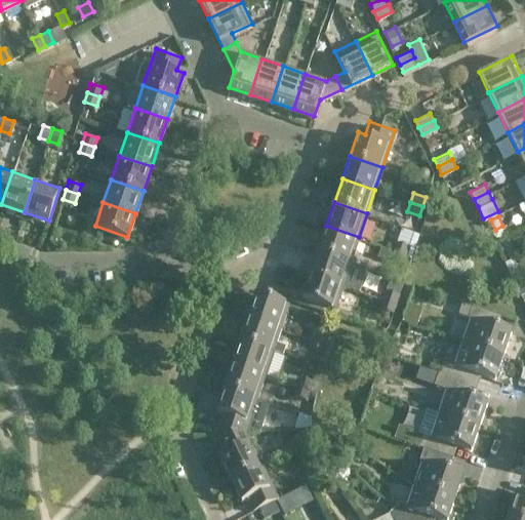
[(326,226),(318,249),(351,261),(359,237),(326,226)]
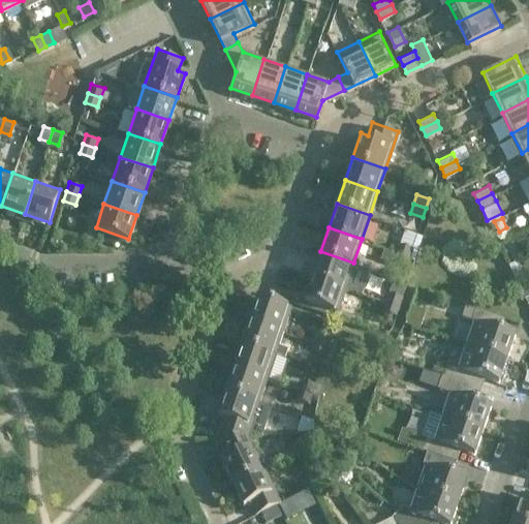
[(410,254),(413,245),(401,241),(398,250),(410,254)]
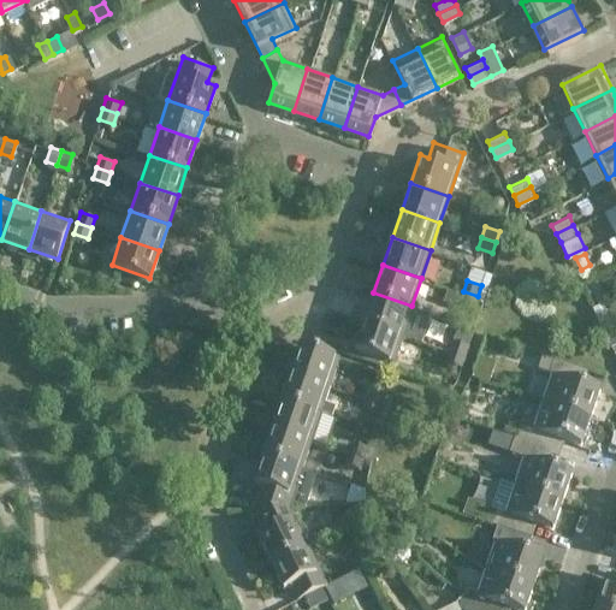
[(463,291),(460,302),(474,307),(478,296),(463,291)]
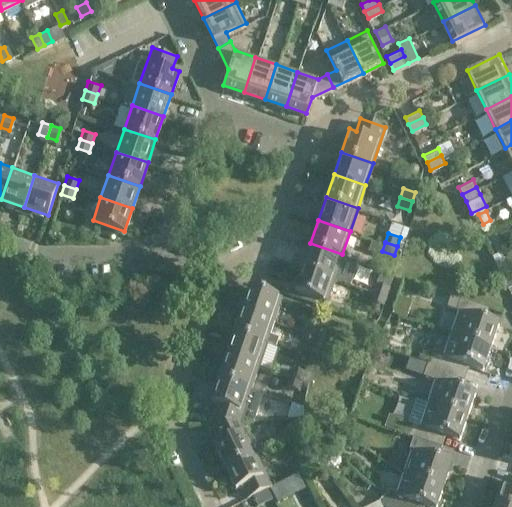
[(342,254),(310,243),(303,266),(334,276),(342,254)]
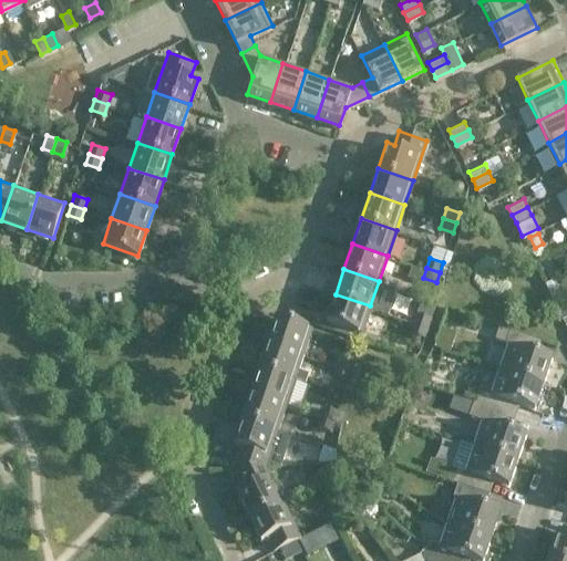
[(328,320),(327,324),(352,333),(353,329),(362,331),(370,305),(336,294),(327,320),(328,320)]
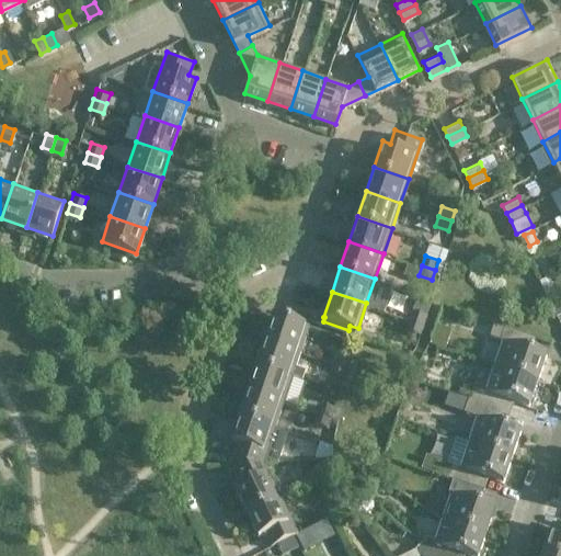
[(423,322),(426,313),(413,308),(410,318),(423,322)]
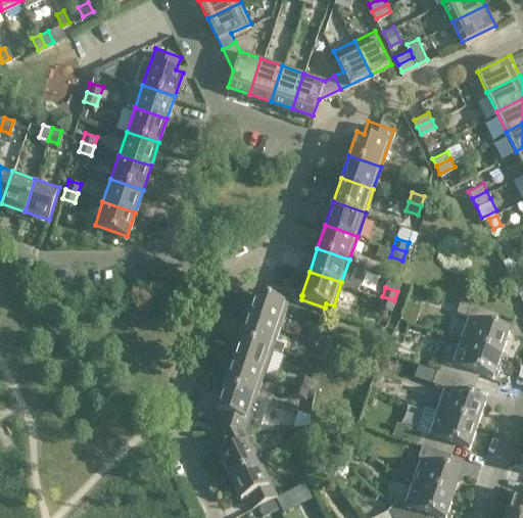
[(280,325),(288,301),(255,290),(247,314),(280,325)]
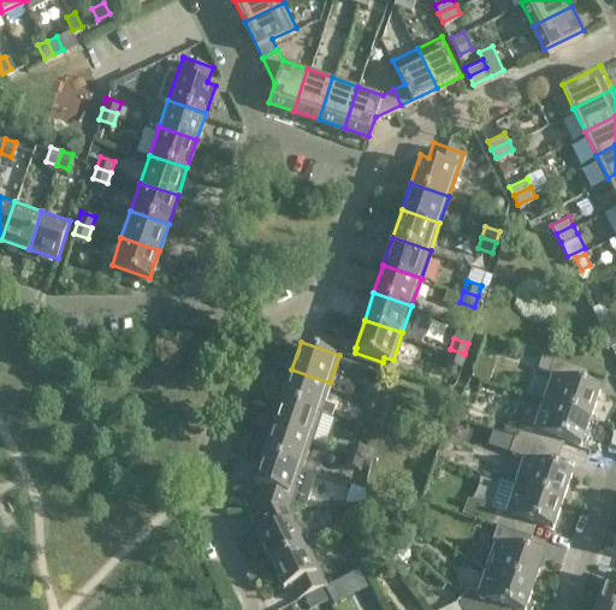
[(446,360),(461,365),(465,354),(450,349),(446,360)]
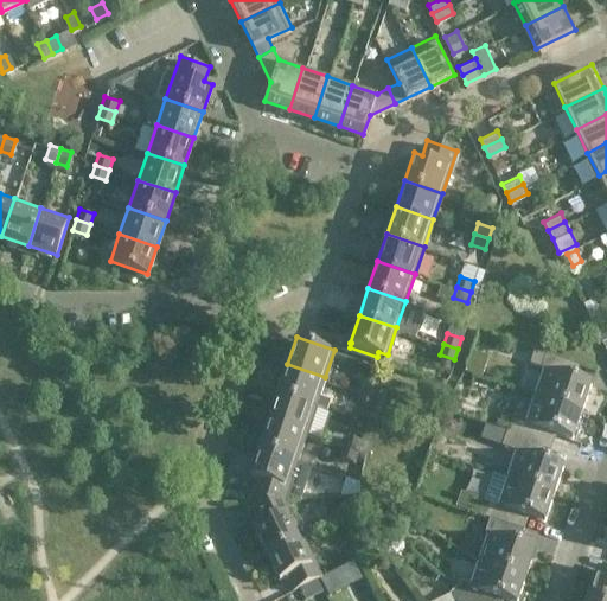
[(582,408),(592,381),(564,371),(569,358),(535,346),(530,360),(545,365),(536,392),(582,408)]
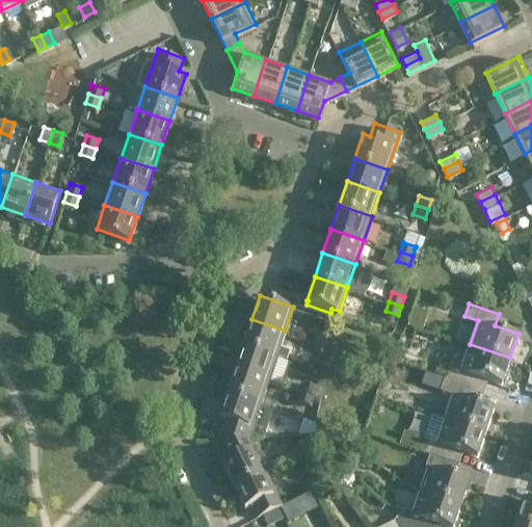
[(251,319),(243,343),(276,354),(286,358),(290,347),(280,344),(285,331),(251,319)]
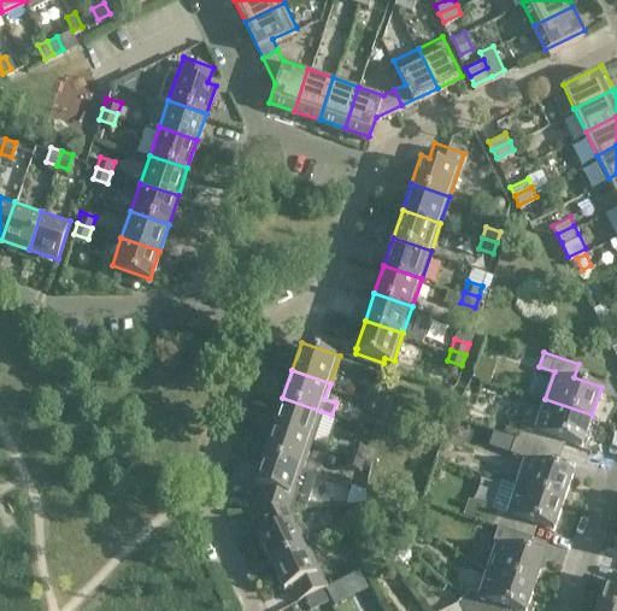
[(382,401),(386,391),(371,385),(368,397),(382,401)]
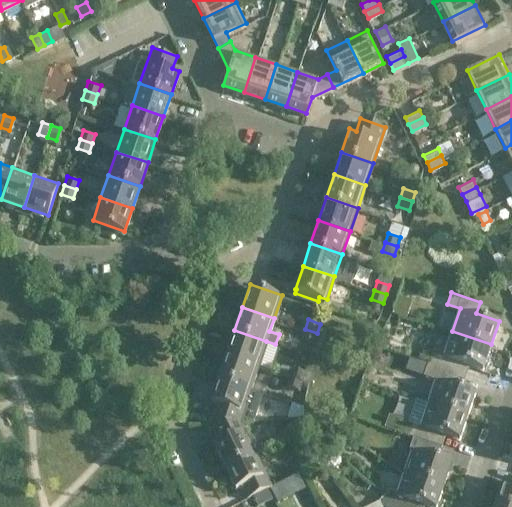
[(305,329),(302,337),(314,342),(317,333),(305,329)]
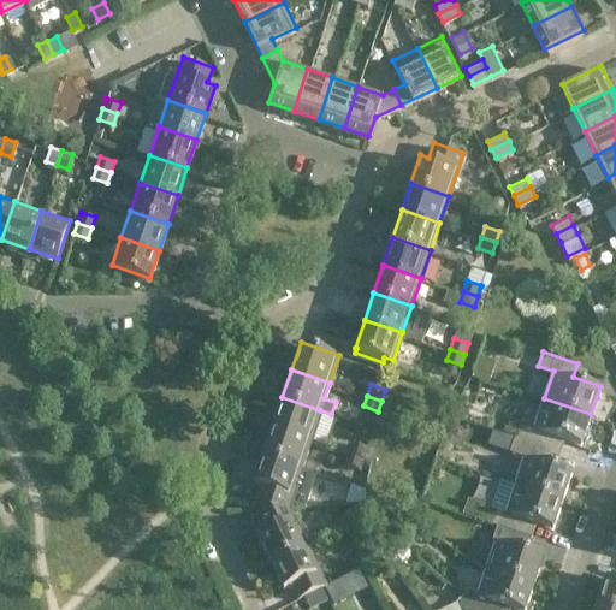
[(311,437),(320,410),(282,397),(273,425),(311,437)]
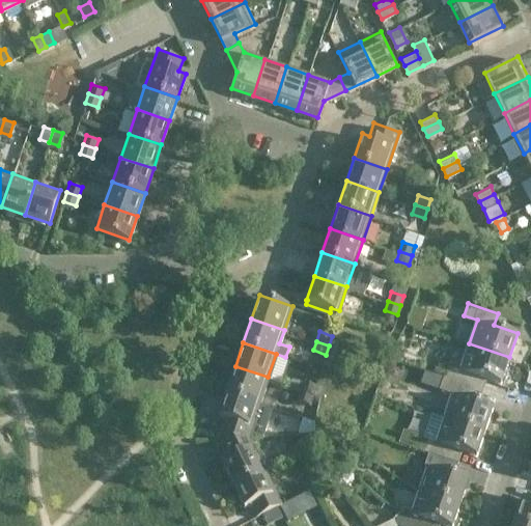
[(476,372),(501,381),(509,357),(469,343),(460,367),(447,363),(443,375),(473,385),(476,372)]
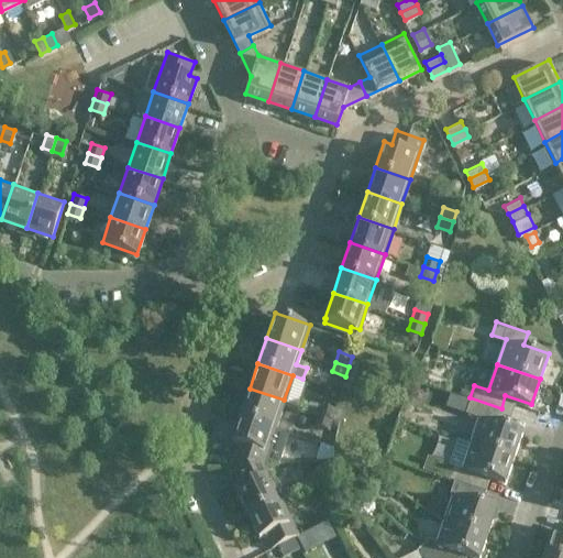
[(275,425),(284,400),(250,389),(241,414),(275,425)]
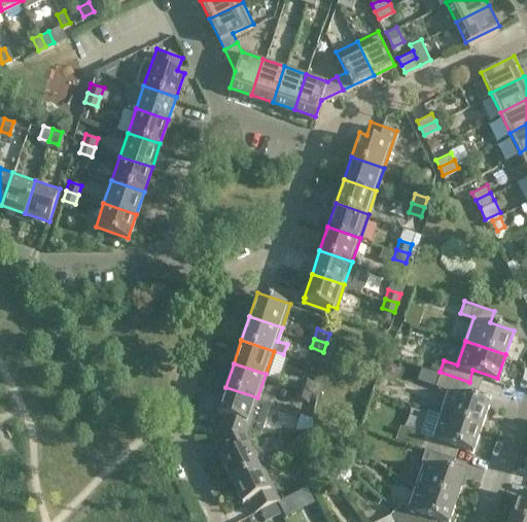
[(489,402),(465,393),(469,382),(440,372),(435,384),(450,388),(442,412),(481,425),(489,402)]
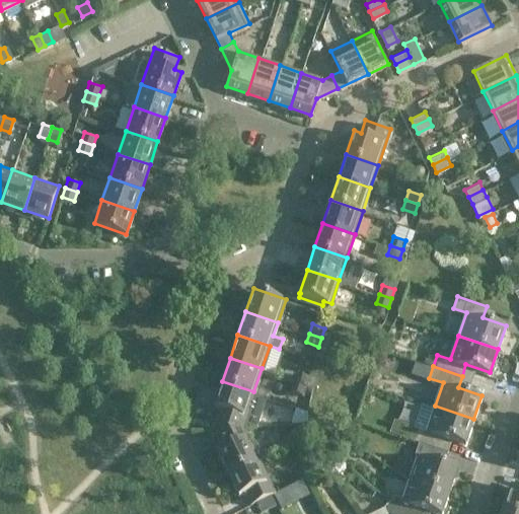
[(306,383),(309,374),(296,370),(293,379),(306,383)]
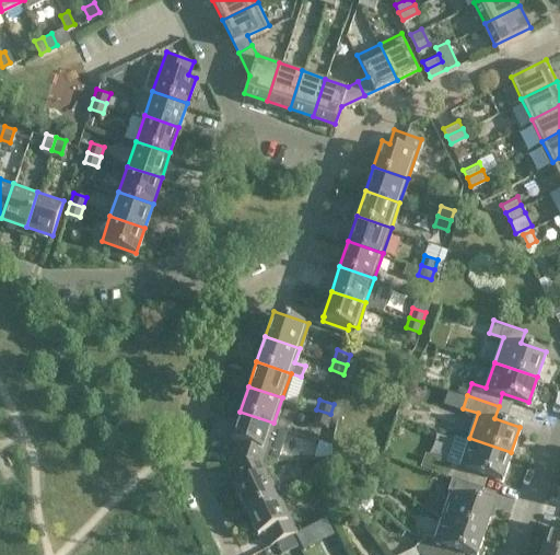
[(316,409),(313,419),(326,424),(330,414),(316,409)]
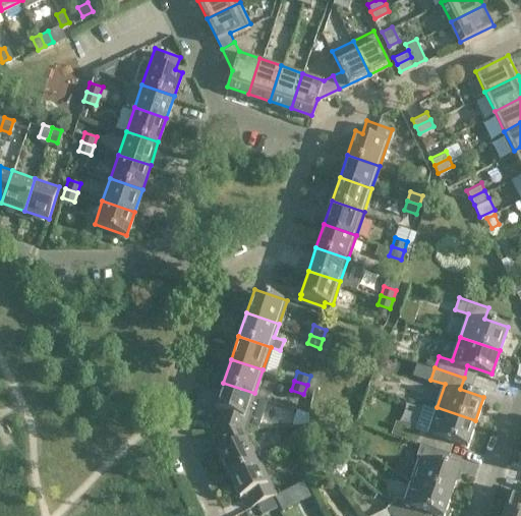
[(215,428),(244,426),(259,425),(270,398),(254,393),(223,383),(215,406),(222,408),(215,428)]
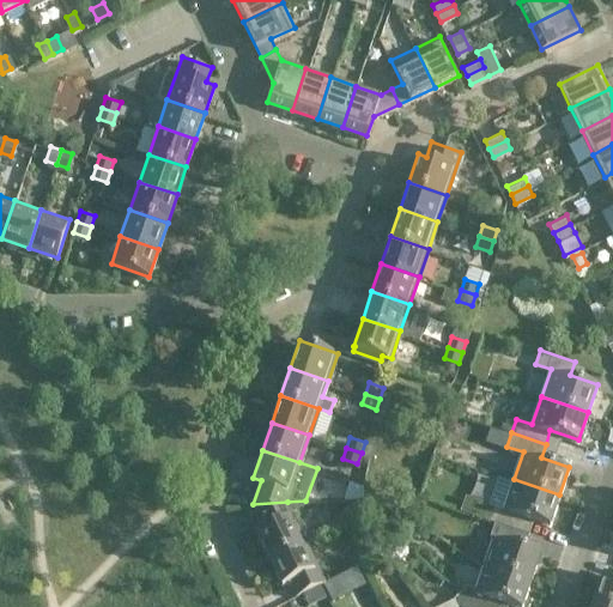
[(473,450),(471,461),(495,467),(497,455),(473,450)]
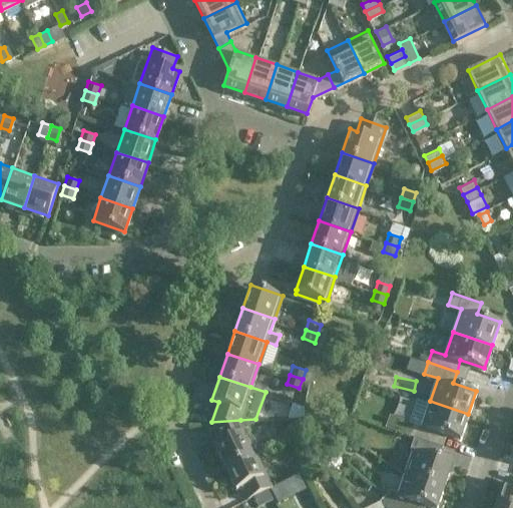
[(409,420),(405,431),(414,434),(434,441),(438,430),(448,433),(460,438),(468,414),(430,401),(417,397),(409,420)]
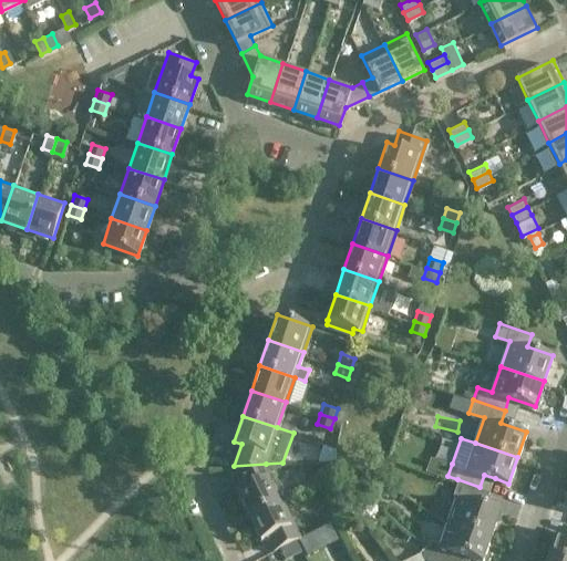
[(266,464),(234,466),(244,487),(237,490),(249,513),(282,498),(280,494),(282,486),(279,479),(271,476),(266,464)]
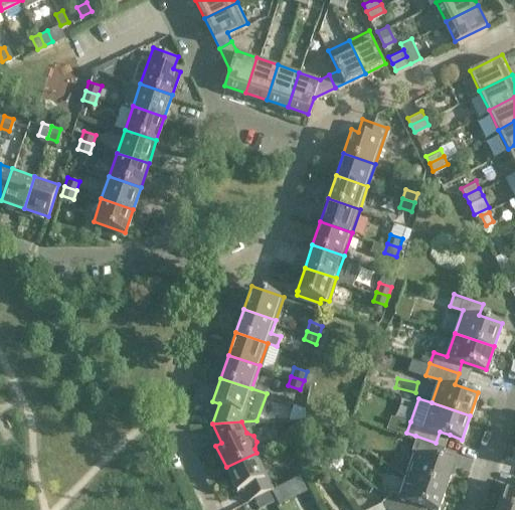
[(415,449),(407,473),(447,486),(455,462),(432,455),(436,443),(415,436),(411,448),(415,449)]
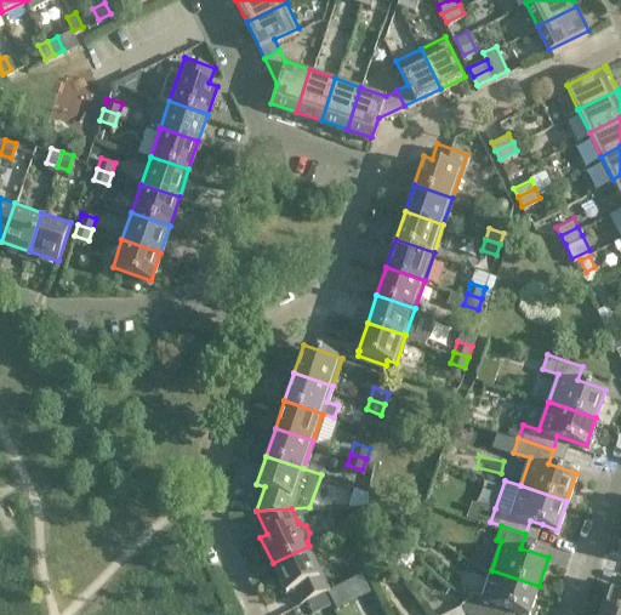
[(273,563),(286,591),(294,587),(301,601),(329,587),(309,546),(273,563)]
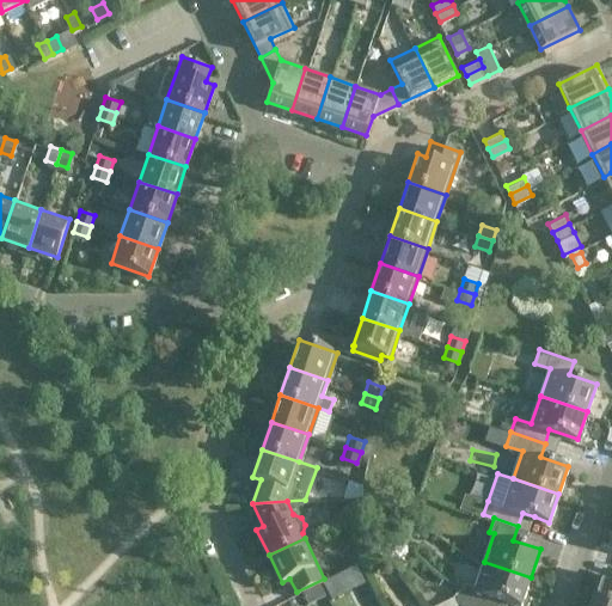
[(396,544),(386,549),(390,556),(399,550),(396,544)]
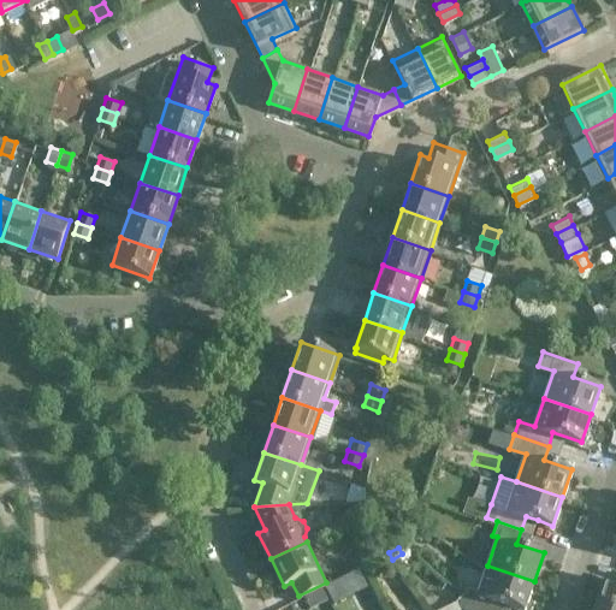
[(484,594),(525,609),(534,581),(487,566),(480,588),(468,585),(462,592),(477,605),(477,604),(481,599),(484,594)]
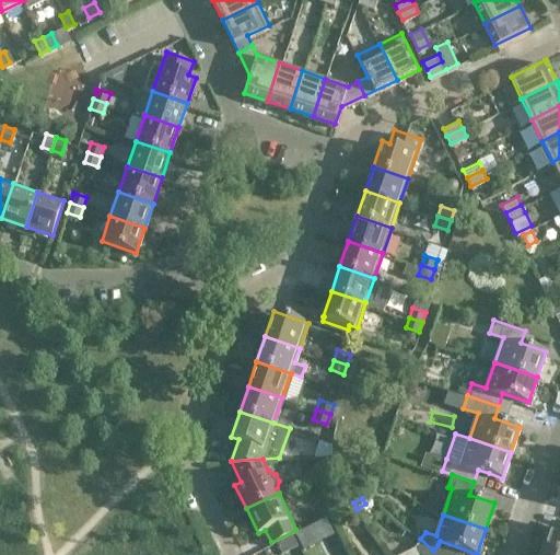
[(559,524),(551,522),(543,548),(559,554),(559,524)]
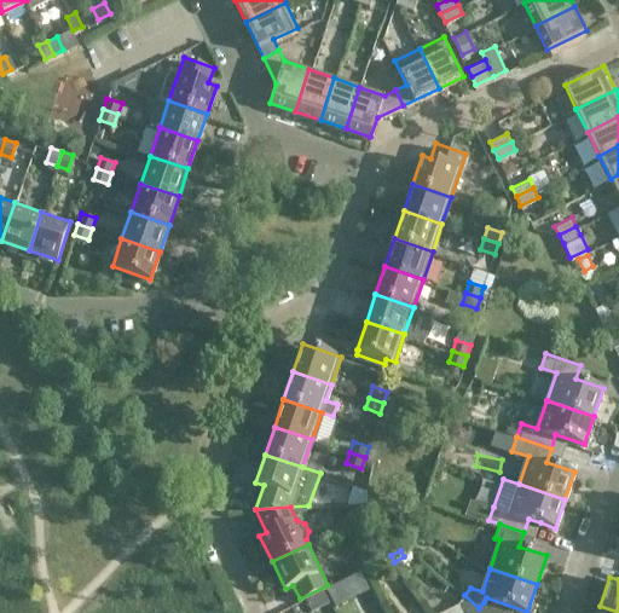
[(485,612),(479,607),(479,608),(464,595),(458,602),(463,612),(462,612),(485,612)]
